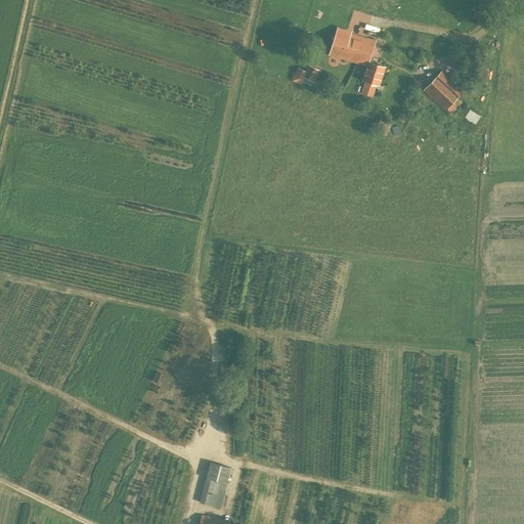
[(330,54),(357,62),(365,38),(351,33),(338,28),(330,54)]
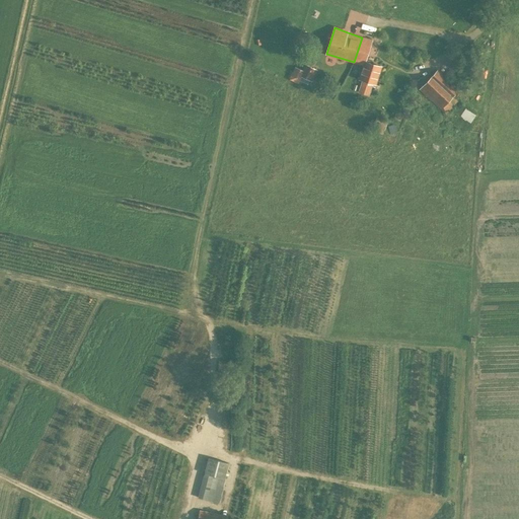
[(362,38),(354,62),(364,65),(360,79),(363,80),(359,91),(368,94),(372,83),(375,84),(380,66),(365,62),(372,41),(362,38)]
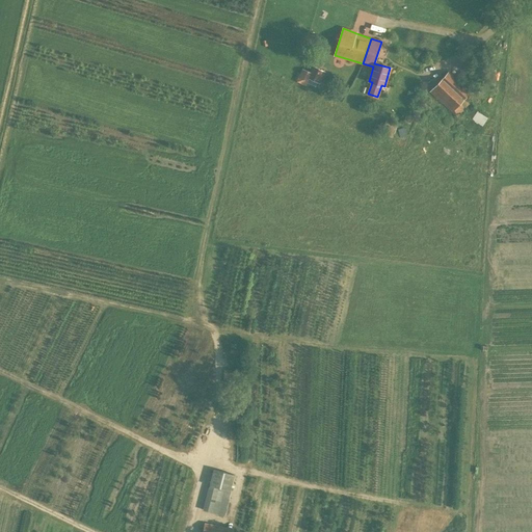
[(308,84),(315,87),(317,82),(320,84),(325,72),(312,65),(309,72),(302,69),(296,82),(307,86),(308,84)]
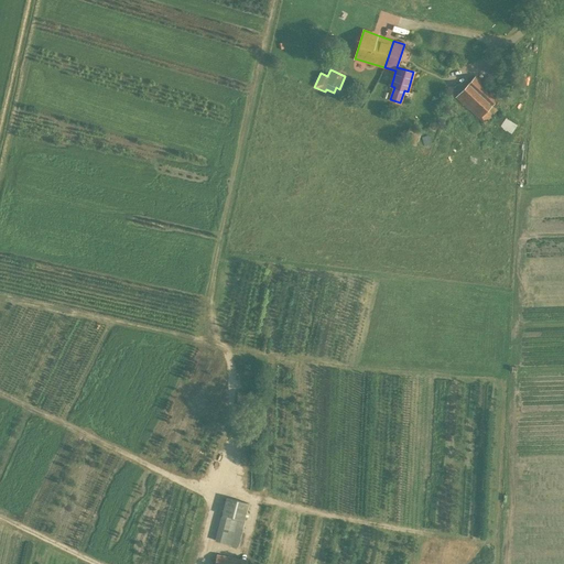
[(455,97),(485,123),(497,110),(491,105),(499,97),(476,75),(455,97)]
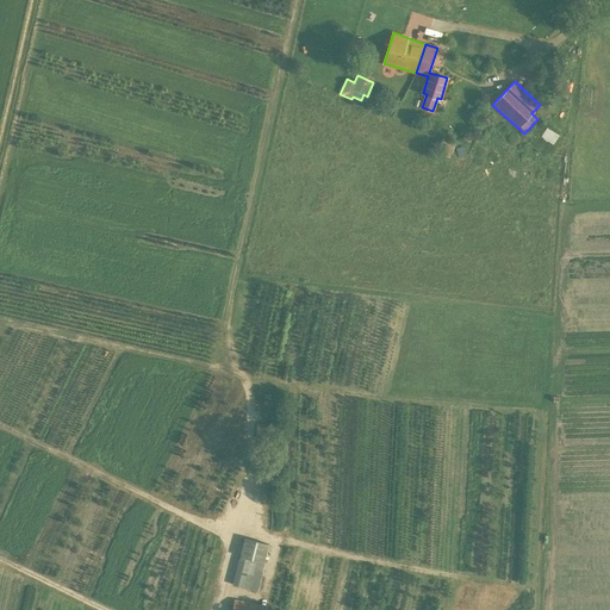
[(555,144),(560,134),(547,128),(542,137),(555,144)]
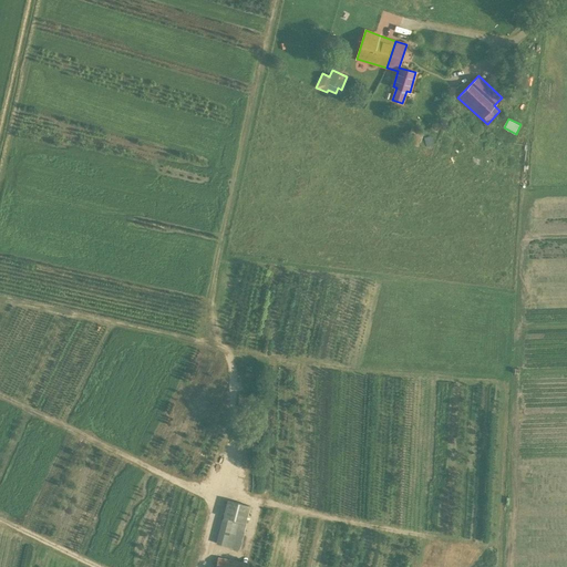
[(430,130),(437,133),(440,126),(433,123),(430,130)]
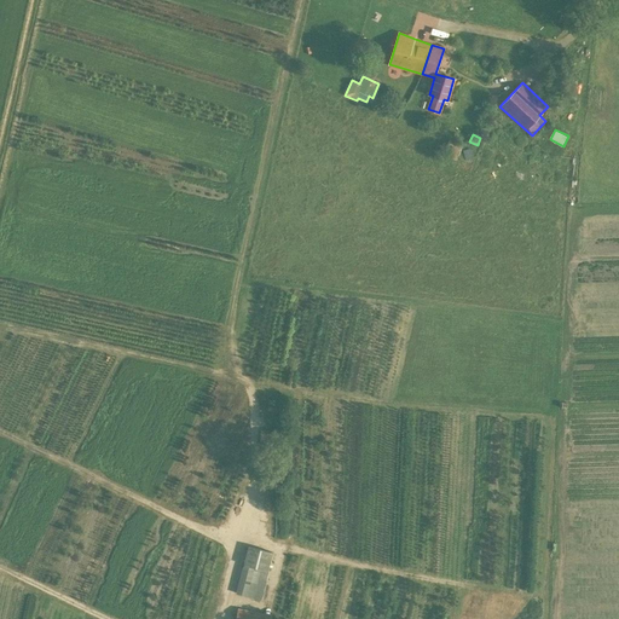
[(243,567),(236,594),(261,600),(267,578),(259,576),(260,572),(265,573),(268,560),(250,556),(248,563),(253,565),(252,570),(243,567)]
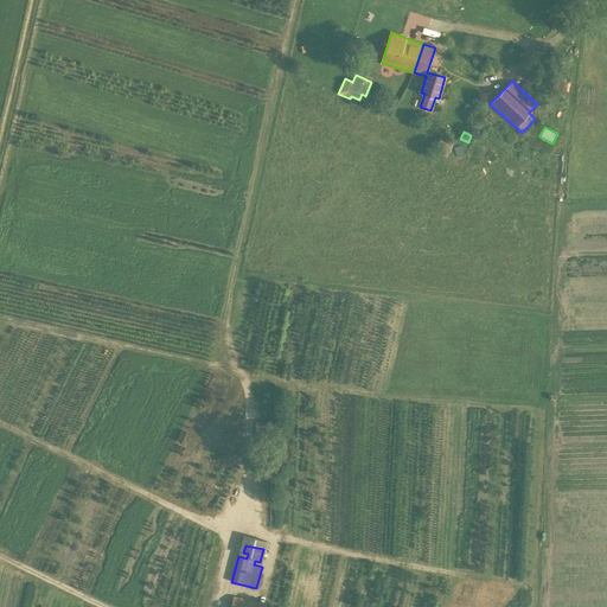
[(235,596),(232,606),(264,606),(266,601),(235,596)]
